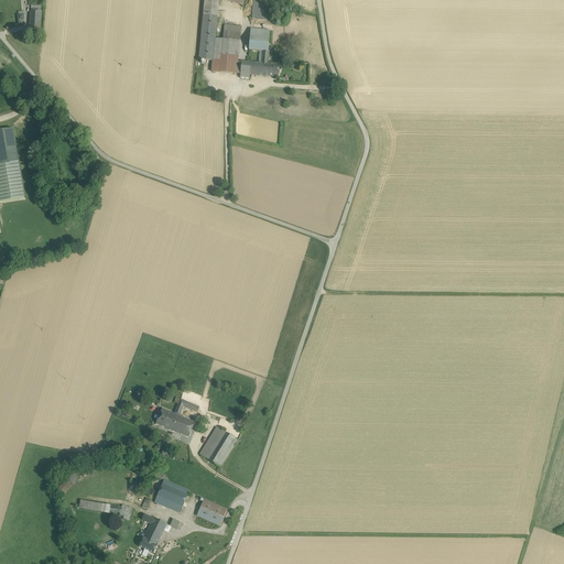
[(204,0),(203,17),(217,18),(219,0),(218,0),(204,0)]
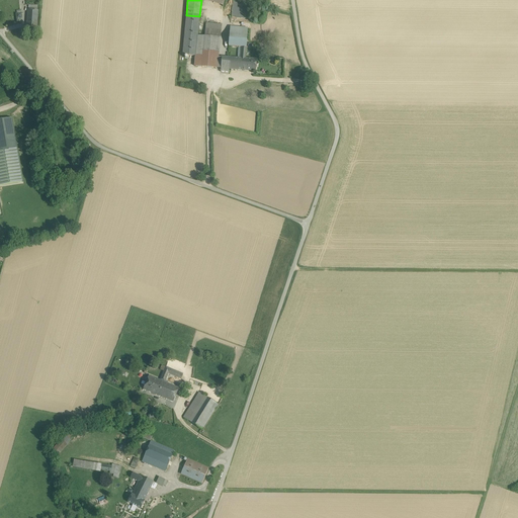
[(27,18),(37,19),(37,11),(37,6),(29,6),(28,10),(27,18)]
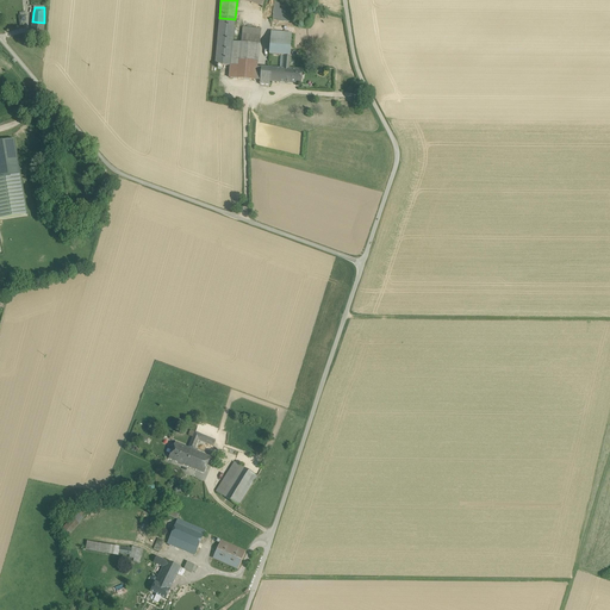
[(235,19),(219,18),(215,66),(231,67),(232,43),(235,19)]
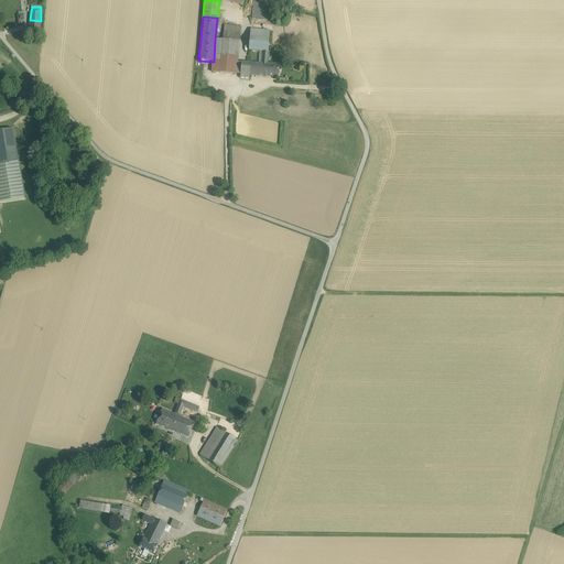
[(41,21),(30,20),(30,34),(40,35),(41,21)]
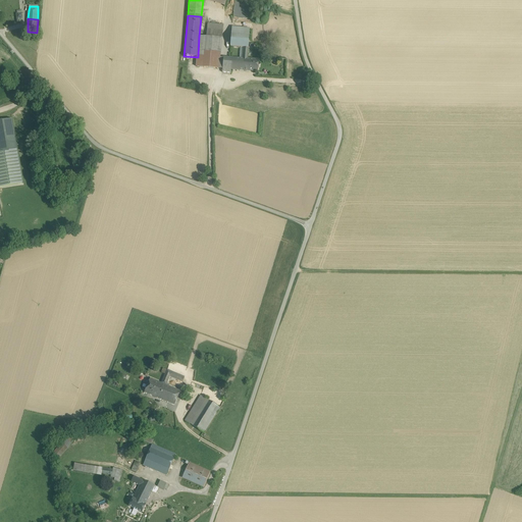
[(222,39),(223,24),(207,23),(206,37),(222,39)]
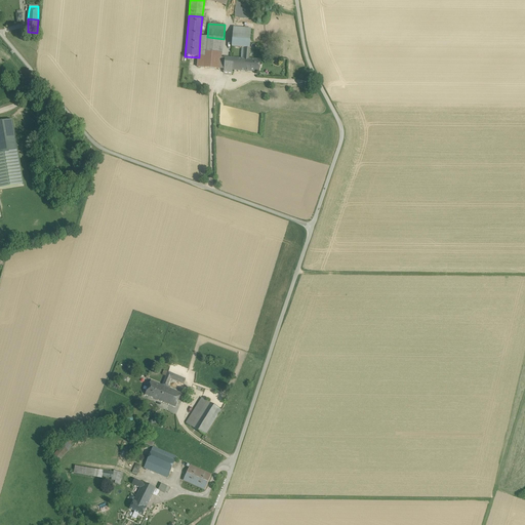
[(245,48),(249,48),(251,29),(233,28),(232,47),(242,48),(245,48)]
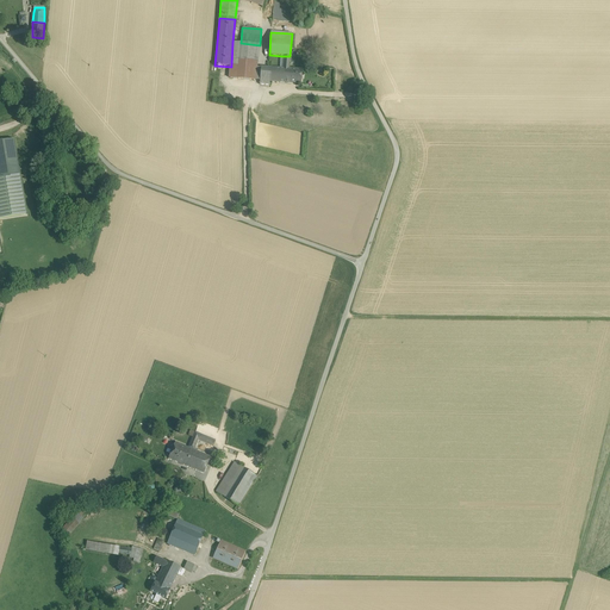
[(241,43),(232,43),(231,67),(230,79),(238,79),(241,43)]
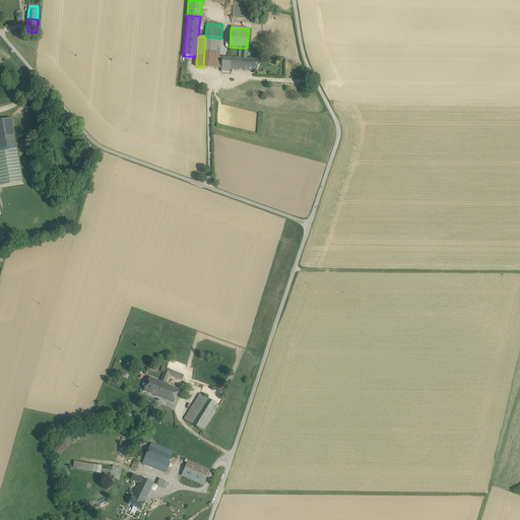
[(220,49),(221,39),(205,37),(203,67),(214,68),(216,48),(220,49)]
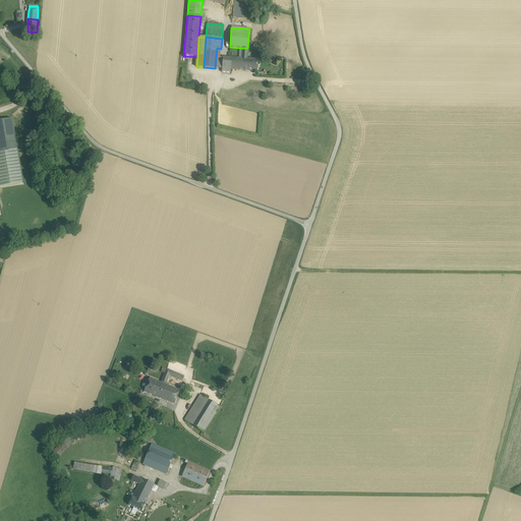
[(250,56),(247,56),(246,59),(244,59),(243,70),(256,71),(257,60),(249,60),(250,56)]
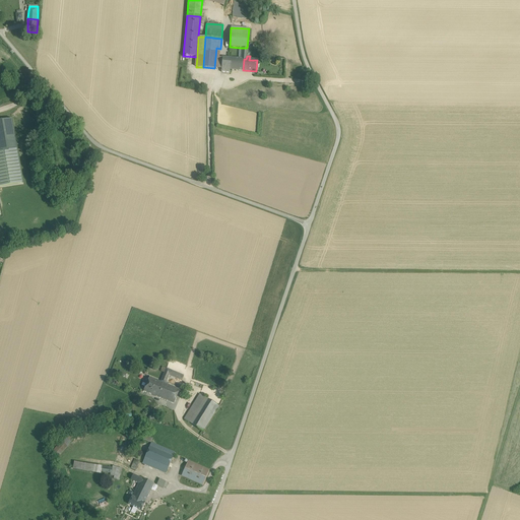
[(230,69),(231,58),(222,58),(221,69),(221,72),(230,73),(231,69),(230,69)]
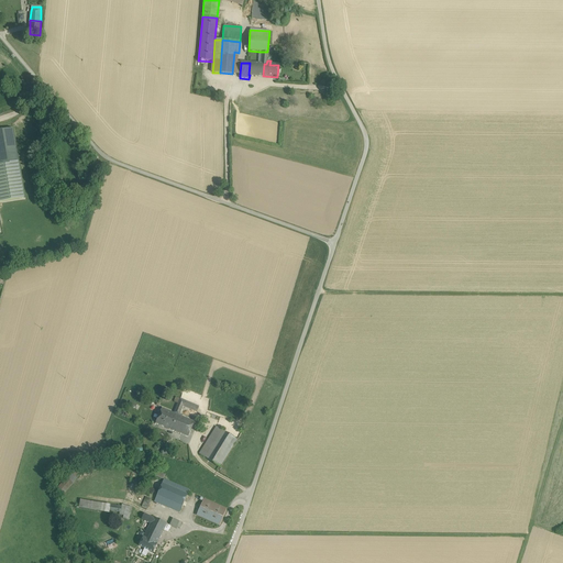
[(0,131),(0,165),(19,162),(13,130),(0,131)]
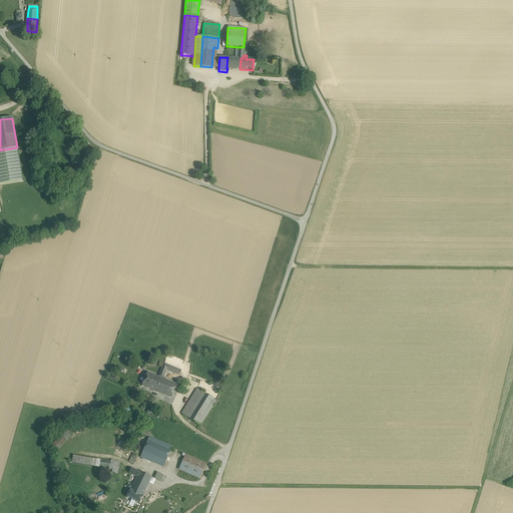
[(0,150),(0,184),(22,181),(17,147),(0,150)]
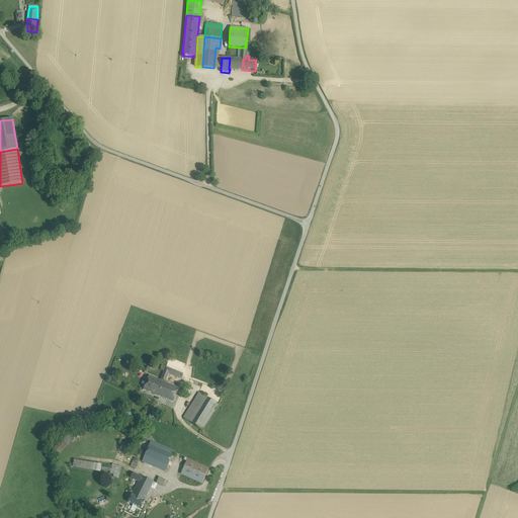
[(166,367),(160,380),(162,381),(165,382),(168,373),(181,379),(183,374),(166,367)]
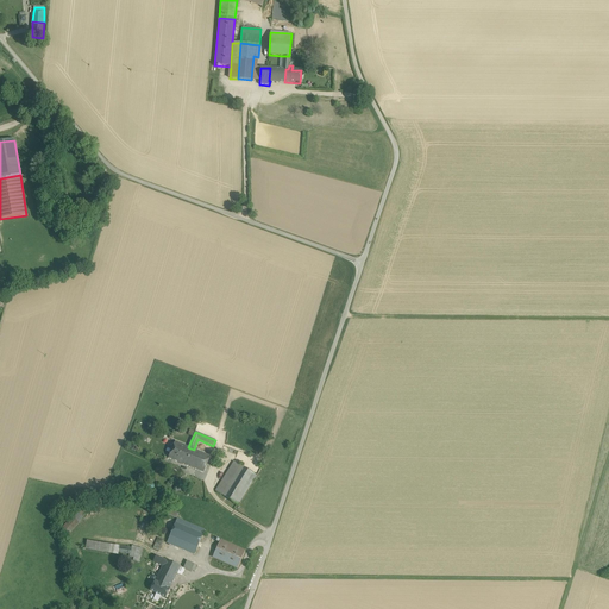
[(188,447),(175,441),(169,458),(183,464),(190,449),(188,447)]
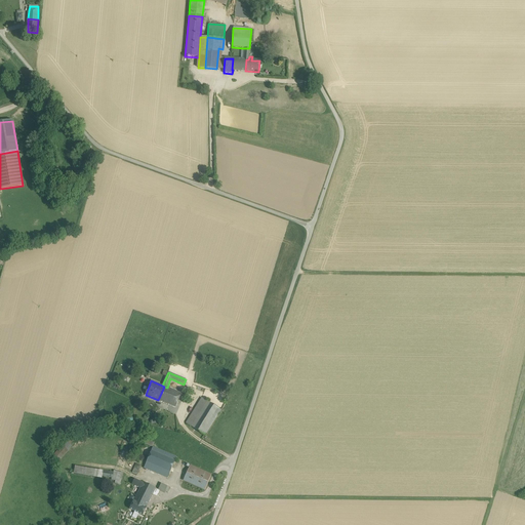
[(167,404),(172,390),(167,388),(164,387),(158,400),(167,404)]
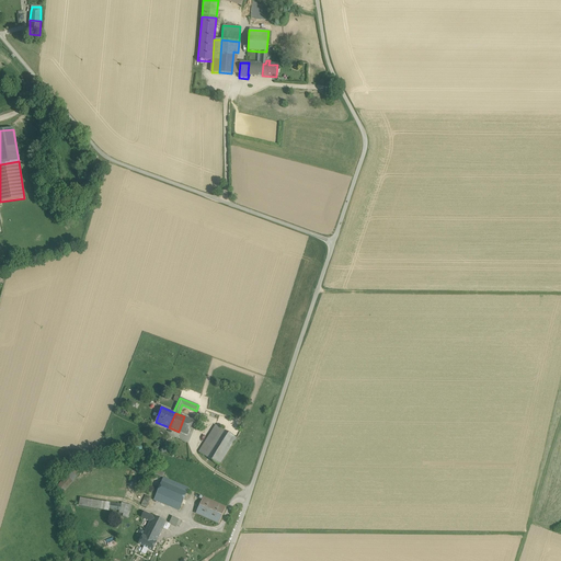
[(184,416),(179,432),(187,436),(194,421),(184,416)]
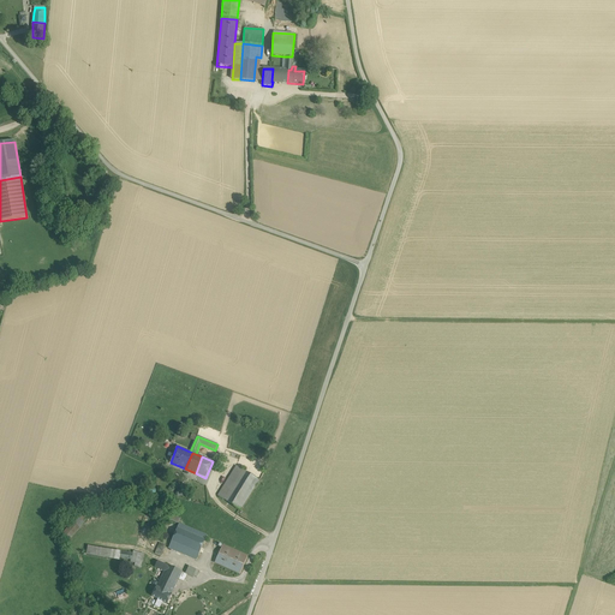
[(237,466),(218,496),(225,500),(243,470),(237,466)]
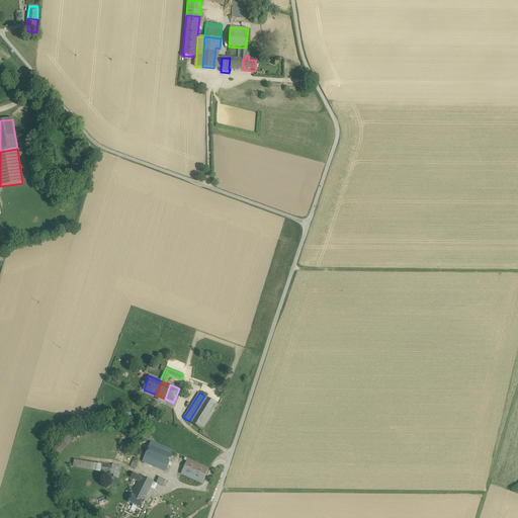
[(204,396),(189,421),(202,430),(219,405),(204,396)]
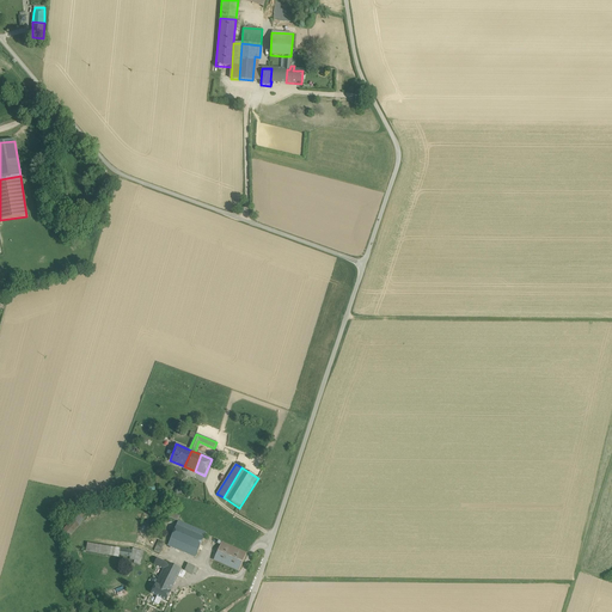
[(77,514),(63,531),(69,537),(84,520),(77,514)]
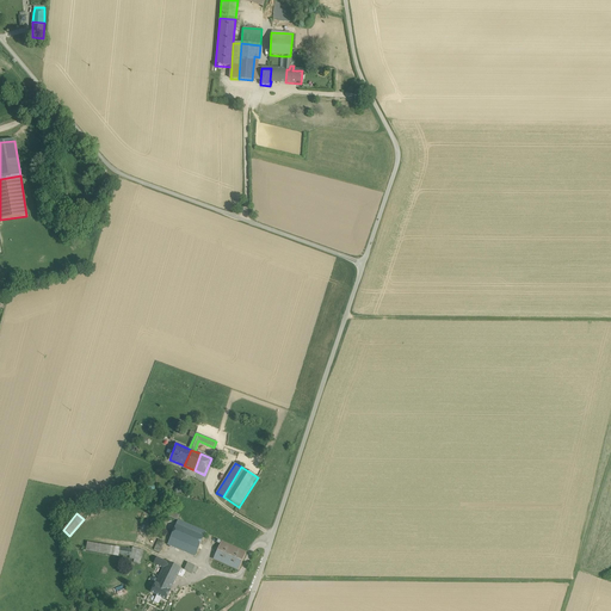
[(205,532),(178,520),(167,544),(172,547),(174,541),(193,548),(191,555),(195,556),(205,532)]
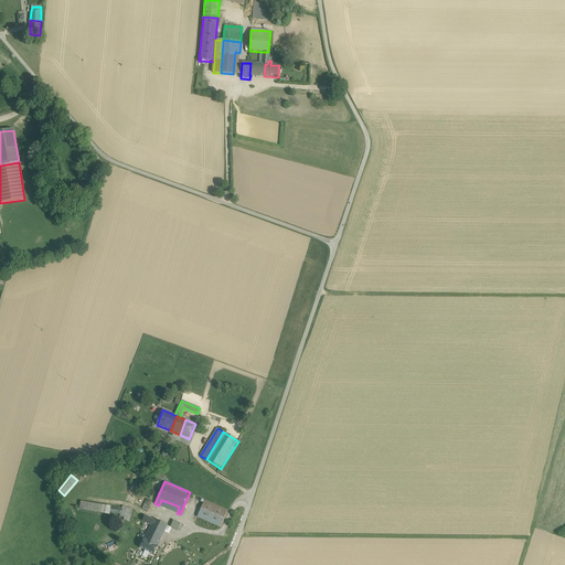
[(151,501),(148,499),(147,502),(146,501),(142,509),(148,511),(151,504),(150,503),(151,501)]
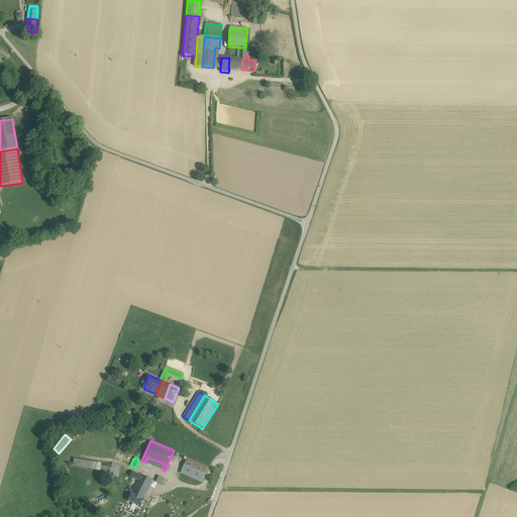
[(164,463),(147,457),(145,462),(162,470),(164,463)]
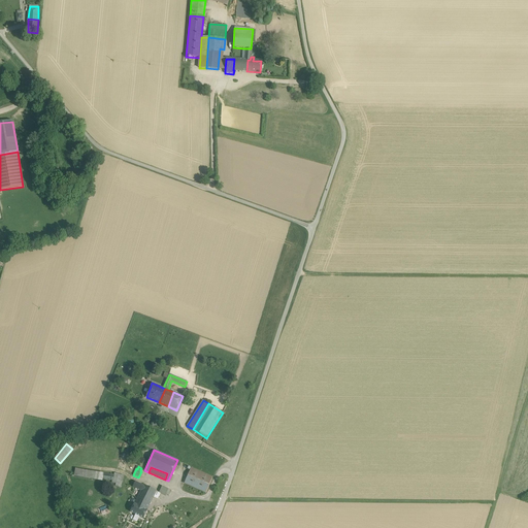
[(103,473),(75,468),(74,475),(102,481),(102,479),(103,473)]
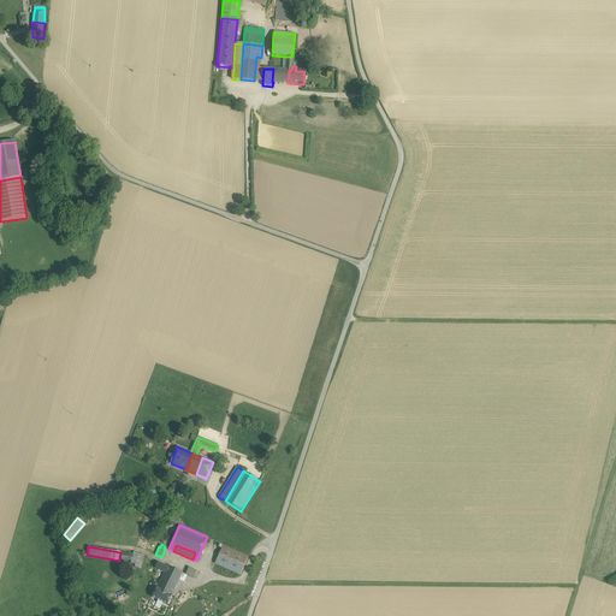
[(248,557),(223,546),(215,564),(241,575),(248,557)]
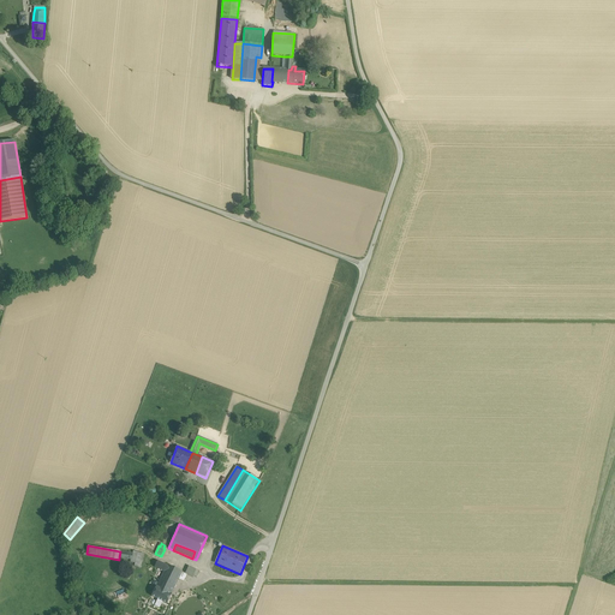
[(144,554),(133,551),(131,562),(135,563),(135,566),(141,568),(144,554)]
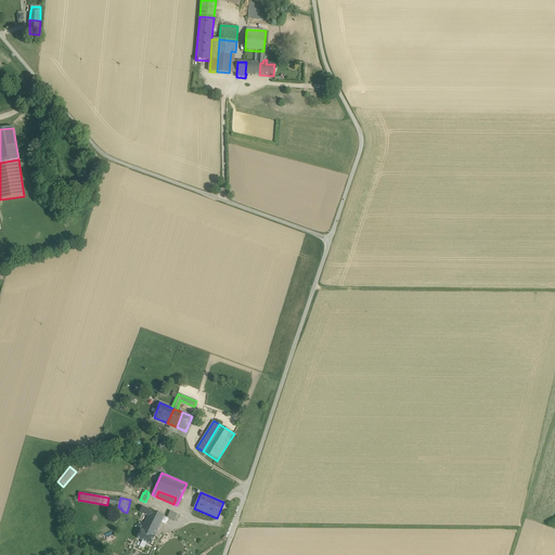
[(165,517),(142,506),(140,512),(149,516),(145,524),(158,530),(162,523),(163,520),(165,517)]
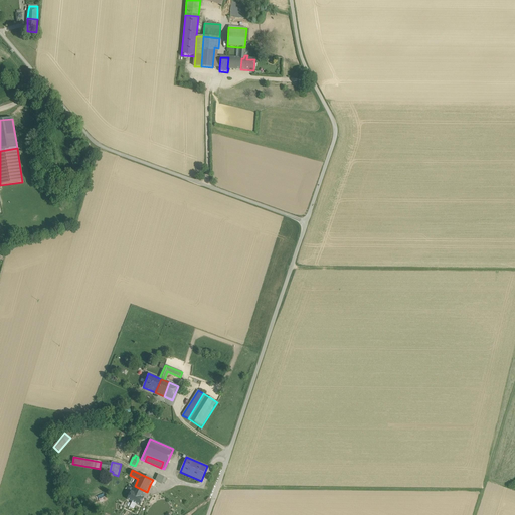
[(164,477),(158,475),(155,481),(157,482),(161,484),(162,483),(164,477)]
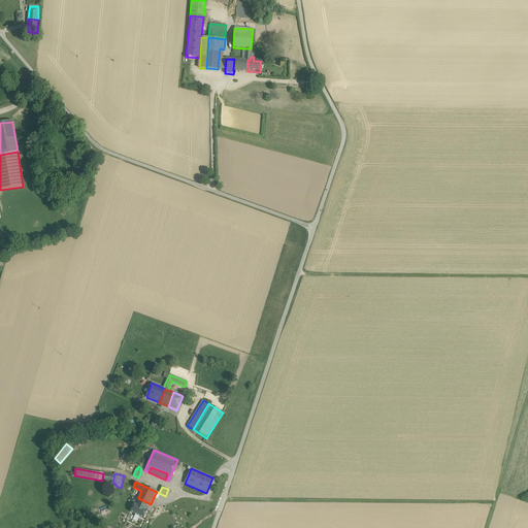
[(151,504),(138,498),(135,504),(134,504),(130,512),(143,519),(147,510),(146,510),(151,504)]
